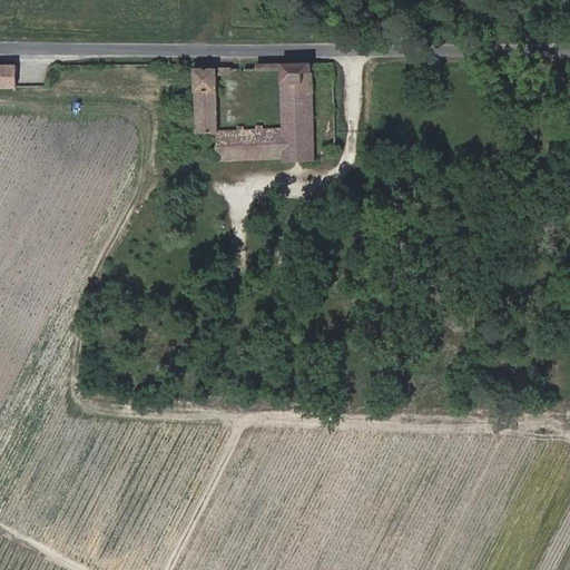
[(278,62),(255,60),(255,84),(279,84),(278,62)]
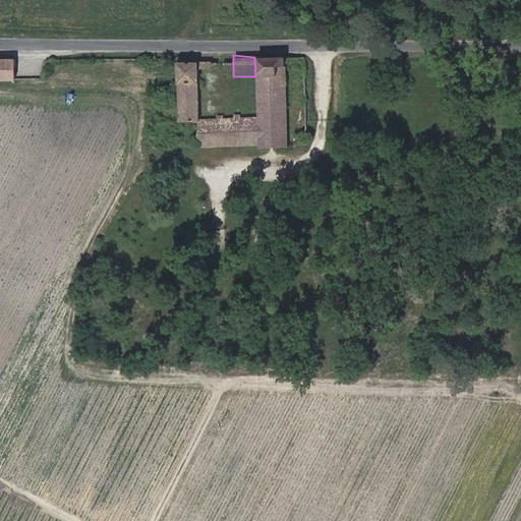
[(183,56),(175,56),(175,64),(176,117),(176,120),(197,119),(196,69),(210,70),(210,61),(184,62),(183,56)]
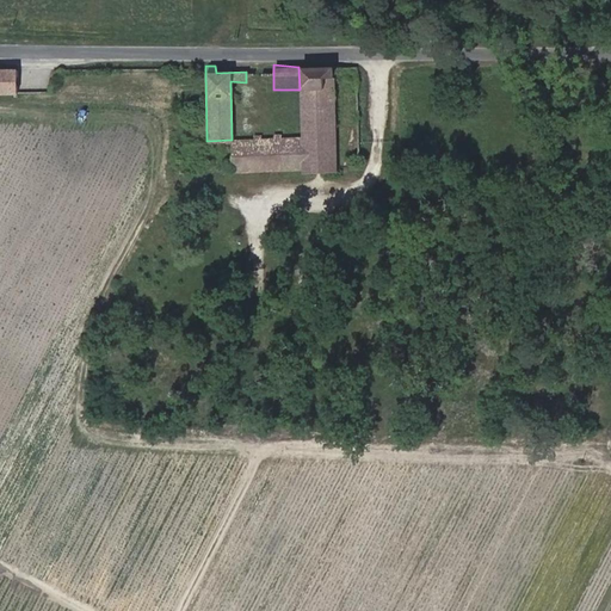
[(232,140),(232,170),(301,167),(301,171),(308,171),(329,171),(334,171),(334,166),(333,68),(298,67),(300,90),(301,136),(232,140)]
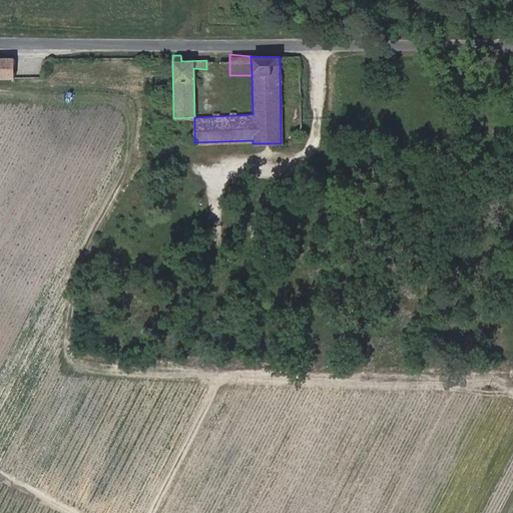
[(0,58),(0,76),(14,77),(14,58),(0,58)]
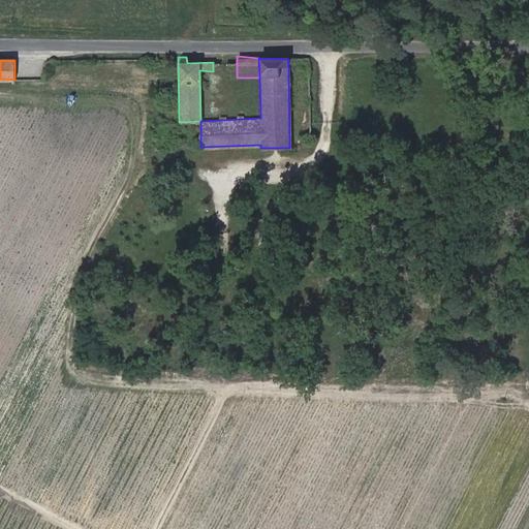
[(157,148),(162,148),(162,138),(153,138),(153,148),(157,148)]
